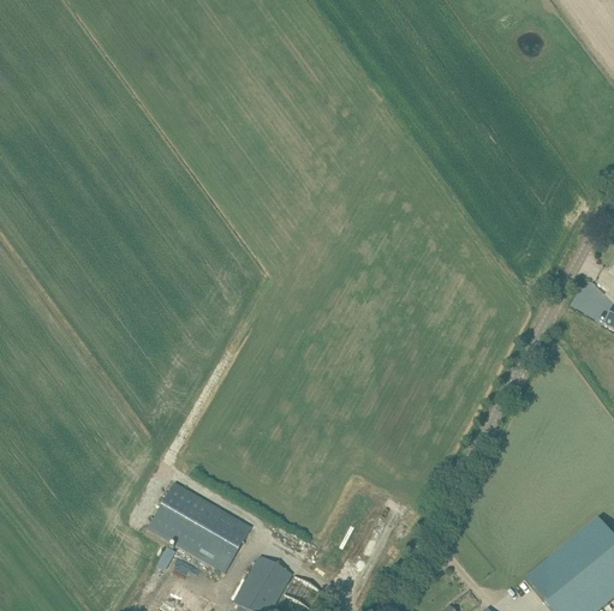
[(176,480),(148,527),(226,571),(254,525),(176,480)]
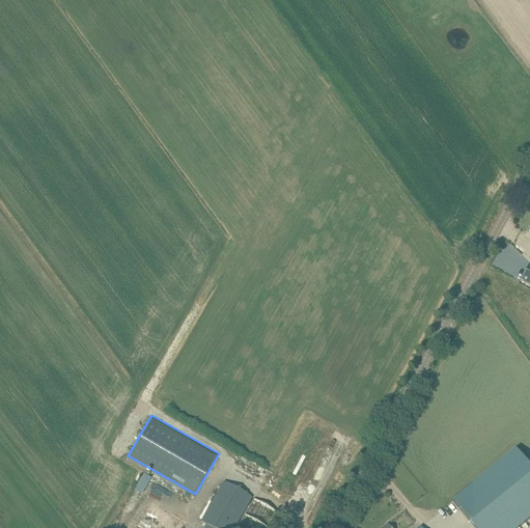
[(529,463),(519,448),(453,500),(476,527),(517,527),(529,518),(529,463)]
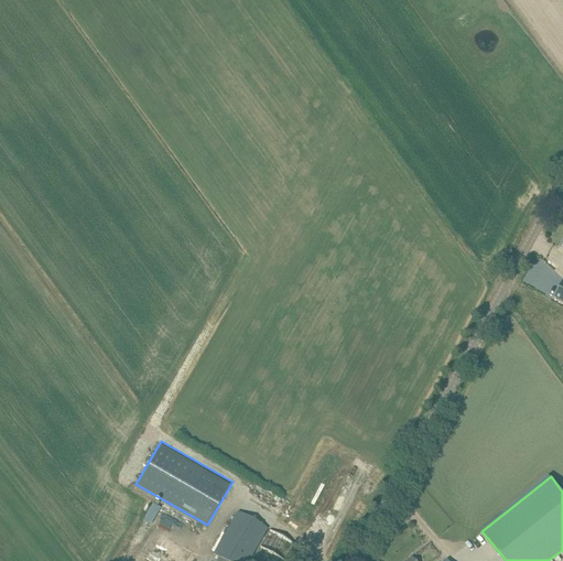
[(289,516),(294,505),(289,502),(282,513),(289,516)]
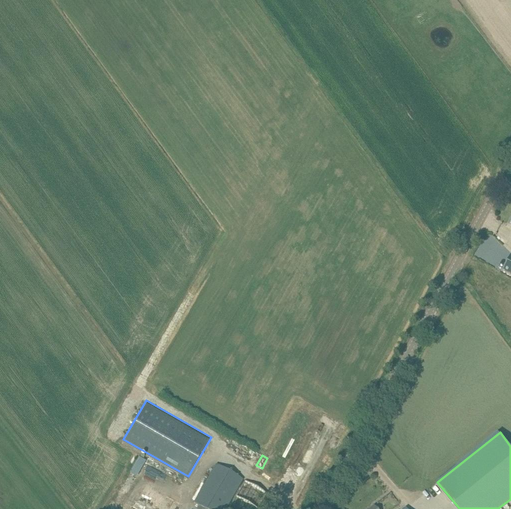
[(224,508),(243,477),(217,462),(195,500),(199,503),(195,508),(224,508)]
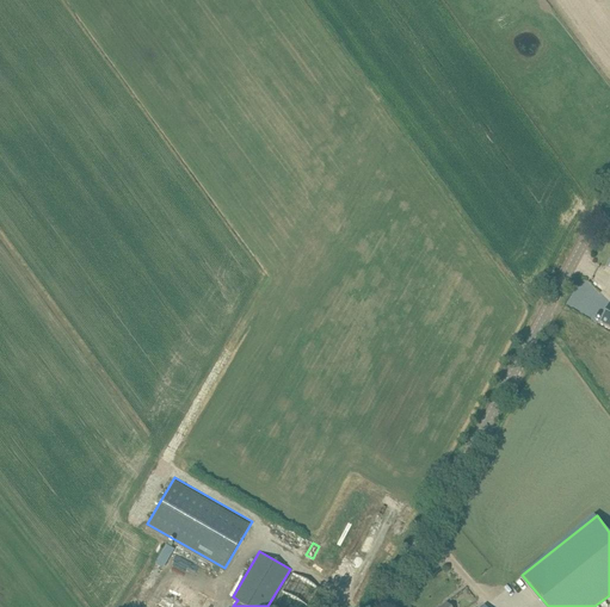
[(294,570),(271,606),(310,606),(322,587),(294,570)]
